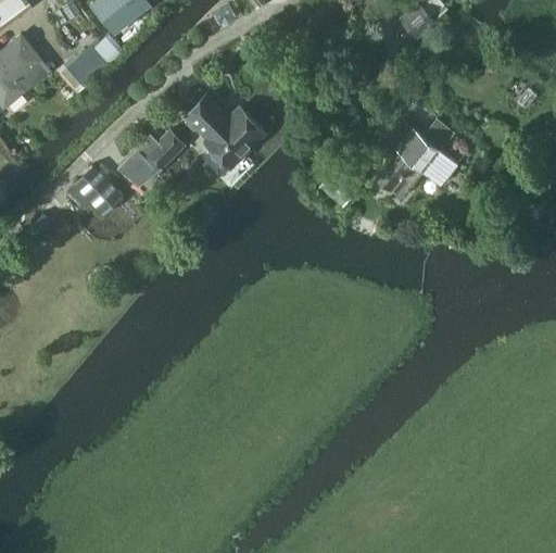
[(25,0),(8,0),(0,5),(0,26),(29,5),(25,0)]
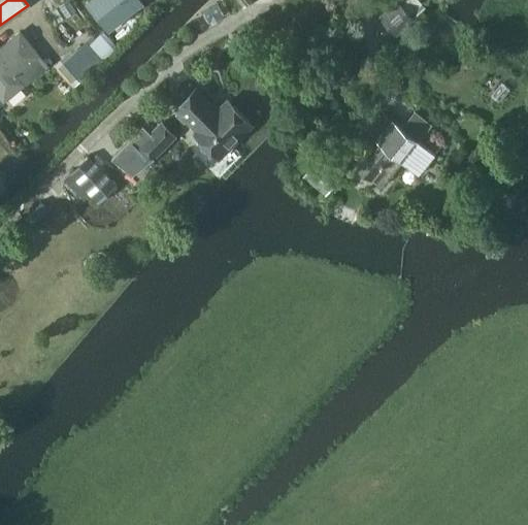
[(109,34),(144,3),(141,0),(91,0),(85,6),(109,34)]
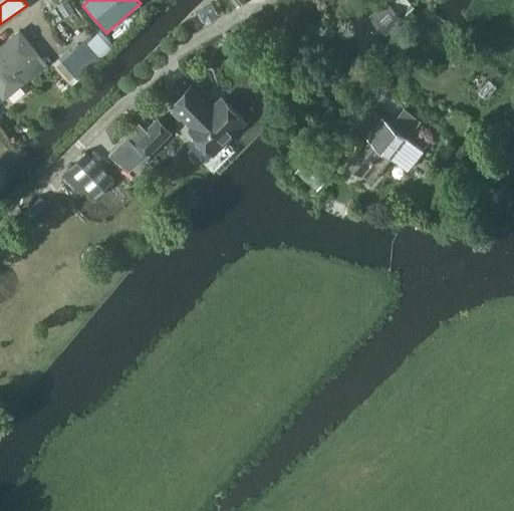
[(384,35),(402,21),(387,5),(370,19),(384,35)]
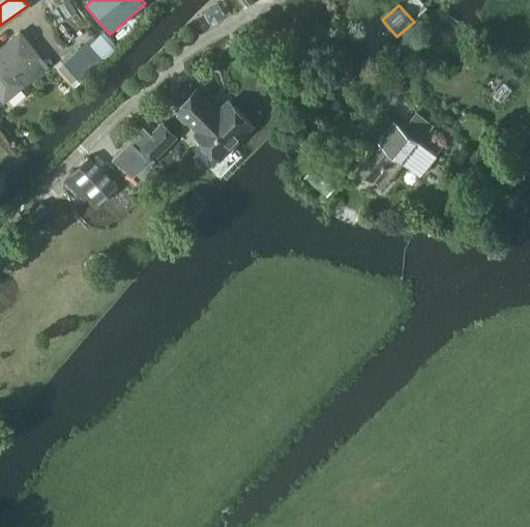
[(41,57),(21,31),(0,47),(0,97),(3,101),(27,84),(19,75),(41,57)]
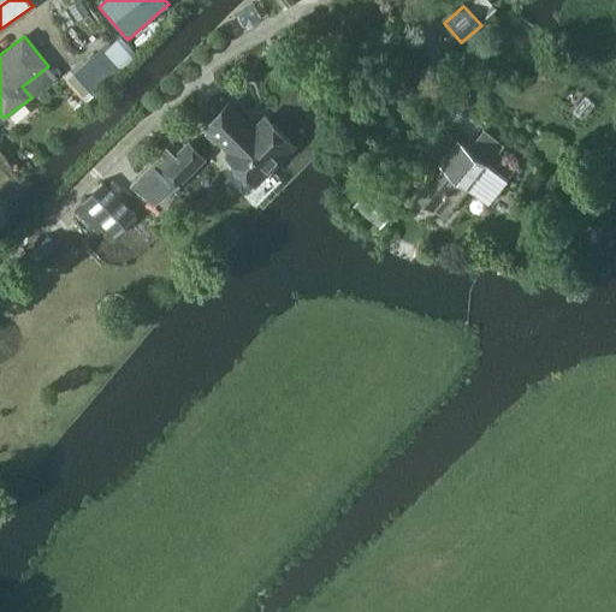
[(66,73),(81,95),(104,79),(96,69),(114,57),(107,46),(66,73)]
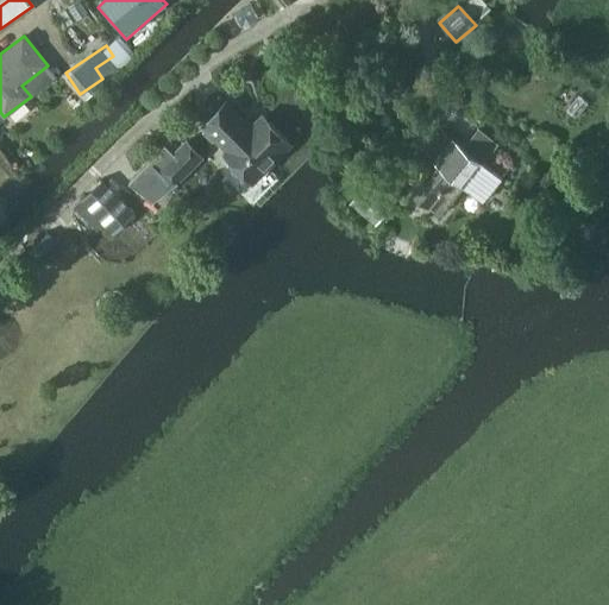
[(579,99),(567,112),(577,120),(589,106),(579,99)]
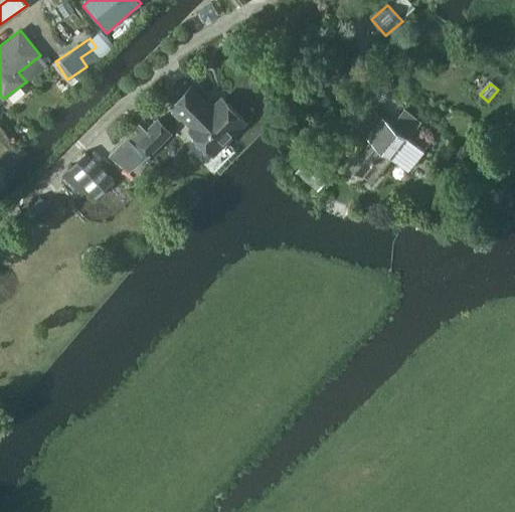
[(212,154),(243,123),(223,102),(212,113),(190,90),(173,107),(195,130),(191,134),(212,154)]
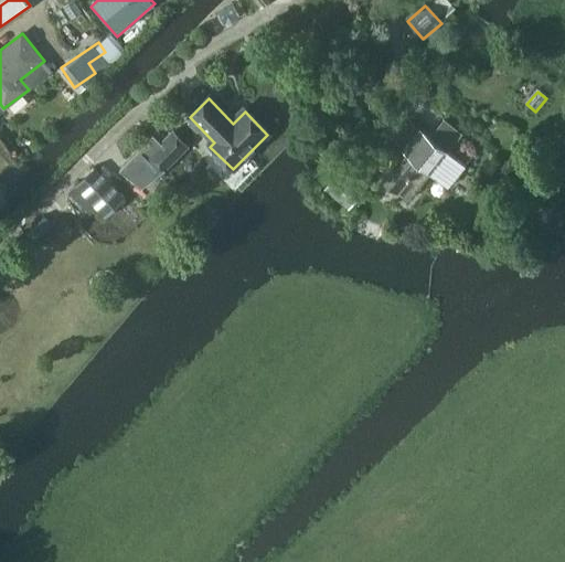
[(444,123),(429,140),(409,125),(393,145),(404,154),(381,182),(397,195),(406,203),(428,176),(447,190),(465,169),(447,156),(461,137),(444,123)]
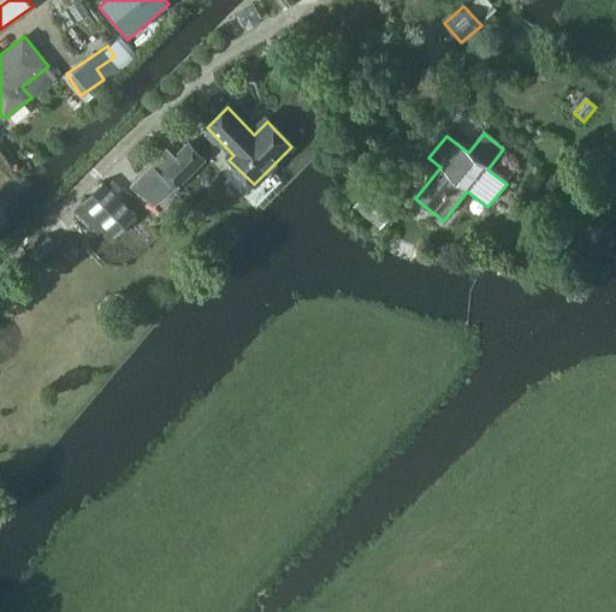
[(171,160),(159,172),(178,190),(206,162),(187,144),(171,160)]
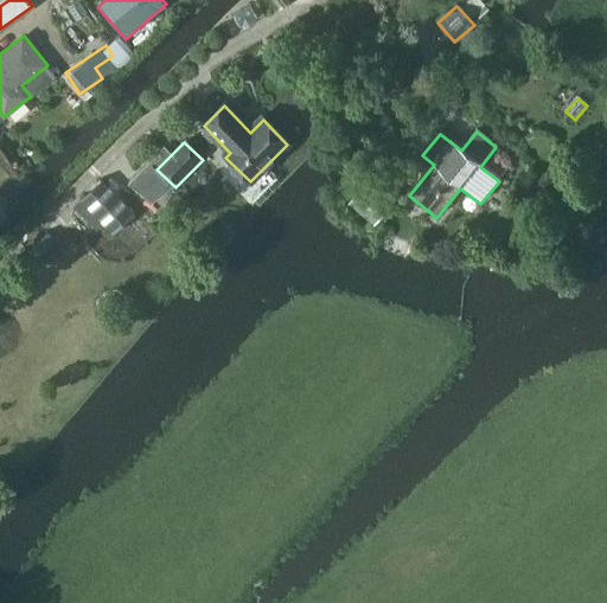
[(160,149),(127,185),(148,203),(170,186),(155,171),(168,158),(160,149)]
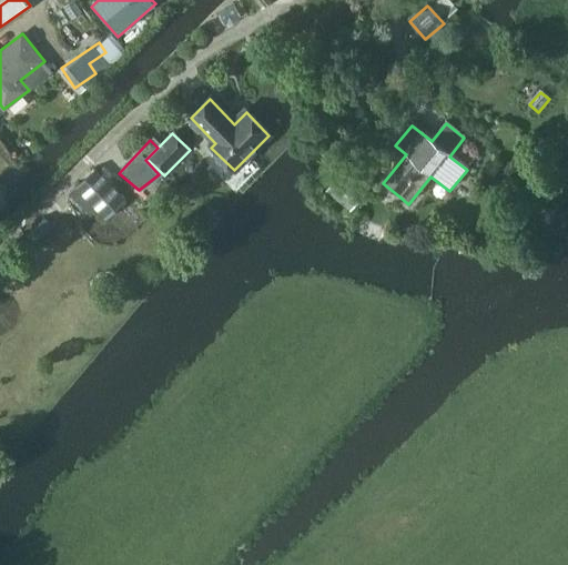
[(95,172),(73,192),(99,218),(119,200),(95,172)]
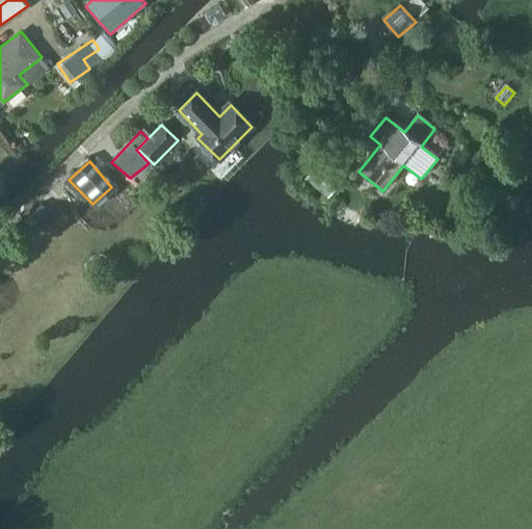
[(328,195),(342,178),(321,162),(308,180),(328,195)]
